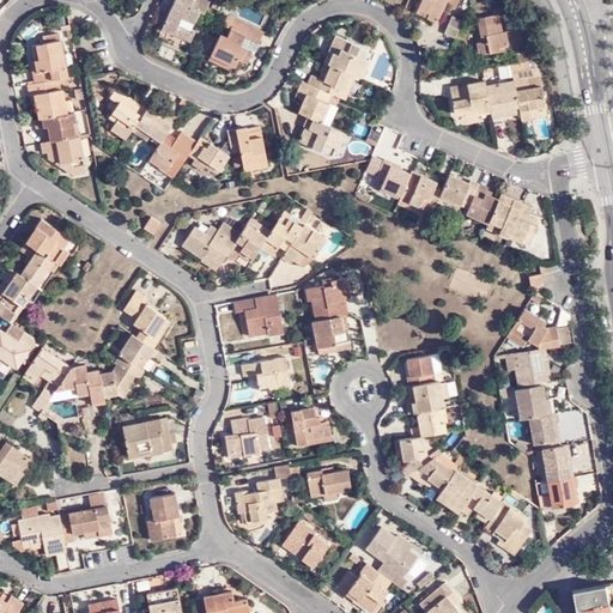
[(190,29),(192,26),(200,7),(205,10),(208,0),(174,0),(164,24),(176,29),(178,24),(190,29)]
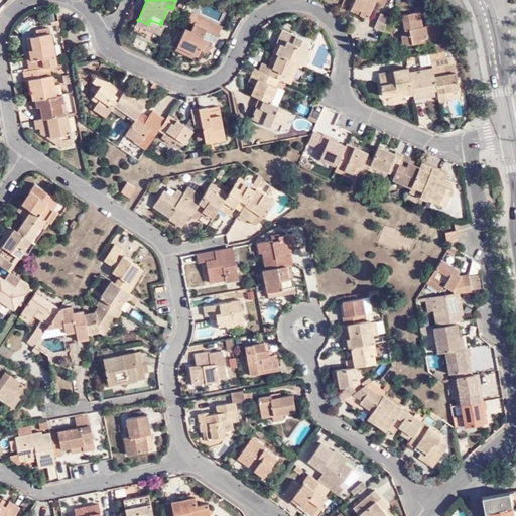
[(200,0),(196,9),(226,22),(231,10),(206,0),(200,0)]
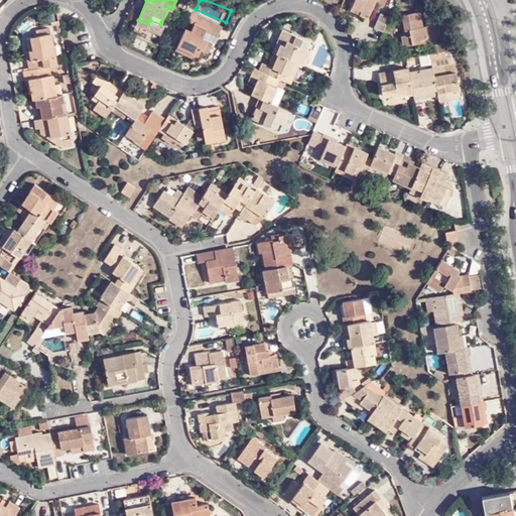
[(358,0),(355,9),(363,12),(362,15),(370,18),(377,4),(385,7),(387,0),(358,0)]
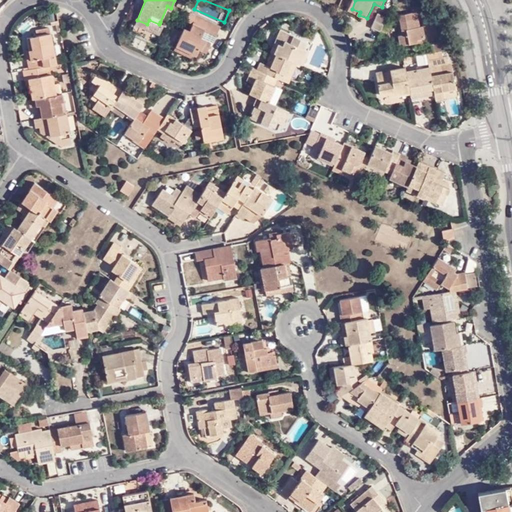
[(425,4),(420,6),(423,12),(428,10),(425,4)]
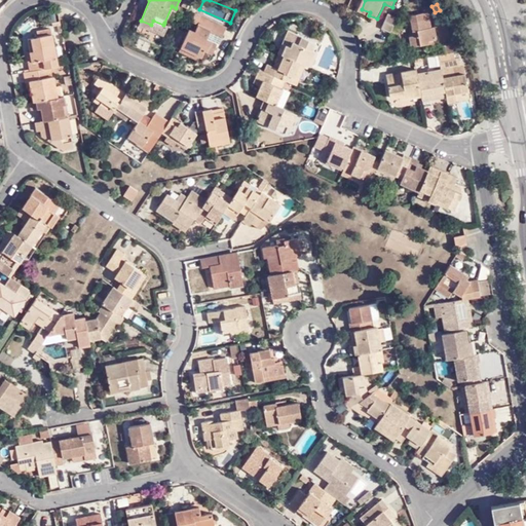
[(192,14),(194,8),(188,6),(186,11),(192,14)]
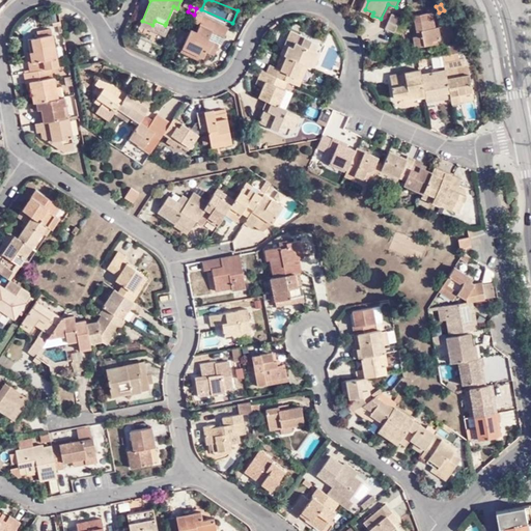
[(393,30),(400,15),(387,9),(381,24),(393,30)]
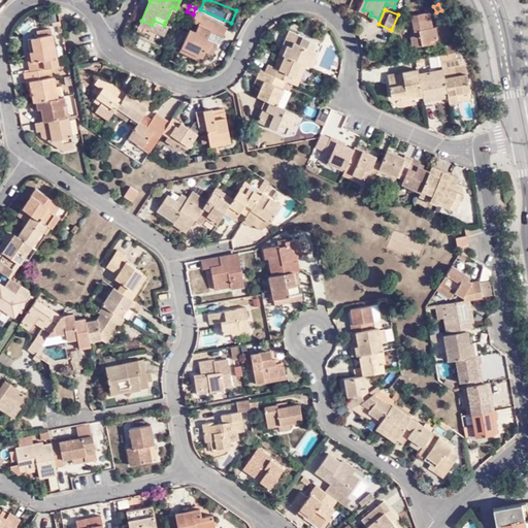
[(427,39),(437,37),(435,24),(431,25),(429,9),(409,12),(414,33),(409,34),(411,44),(427,41),(427,39)]
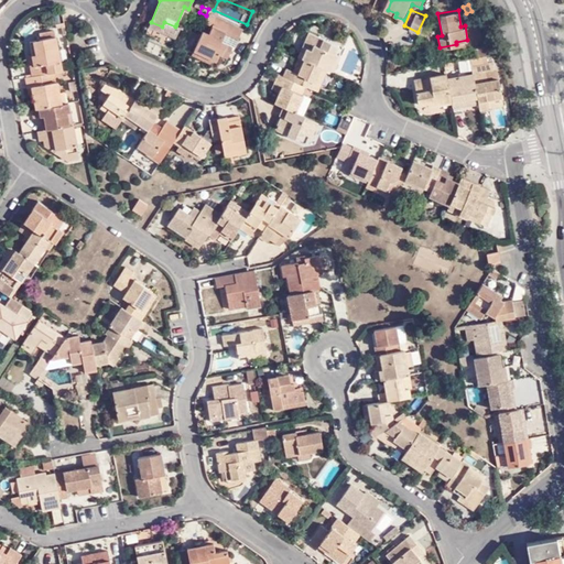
[(205,52),(217,57),(220,51),(225,52),(228,54),(232,44),(232,43),(221,38),(226,29),(239,35),(243,26),(217,14),(209,31),(204,29),(195,47),(199,50),(201,49),(206,51),(205,52)]
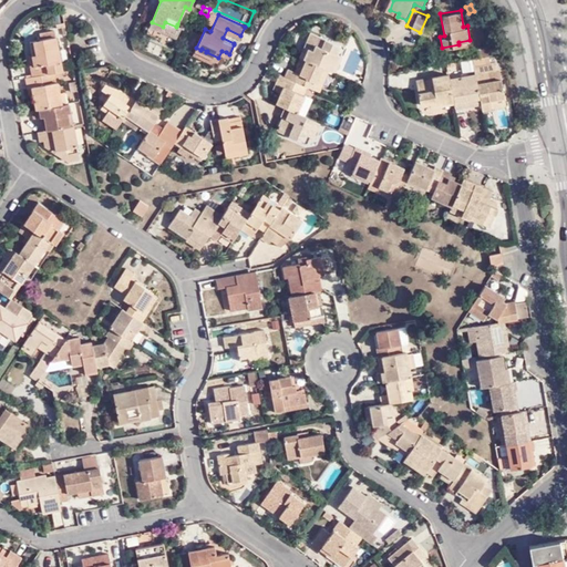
[(182,27),(177,24),(176,27),(165,22),(163,27),(162,29),(177,35),(182,27)]
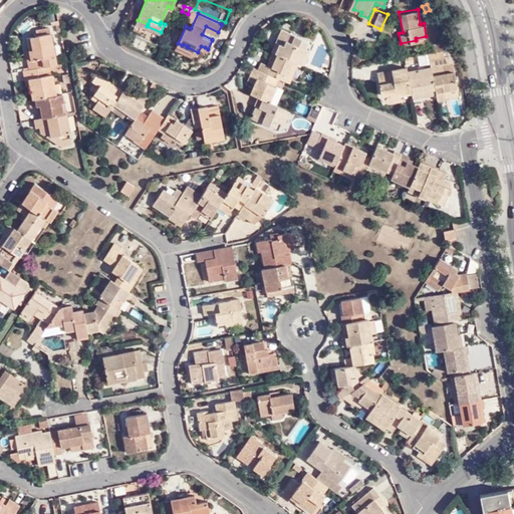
[(308,38),(282,27),(276,40),(279,41),(275,50),(279,52),(293,58),(296,59),(300,61),(307,46),(305,45),(308,38)]
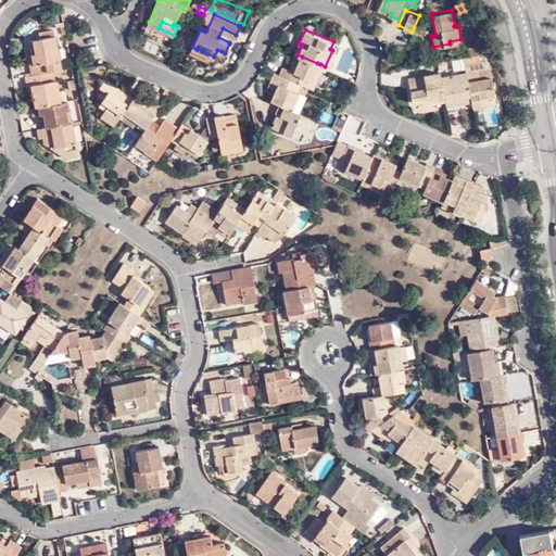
[(32,62),(33,71),(52,67),(57,66),(62,65),(57,33),(42,36),(36,37),(39,51),(34,51),(36,61),(32,62)]
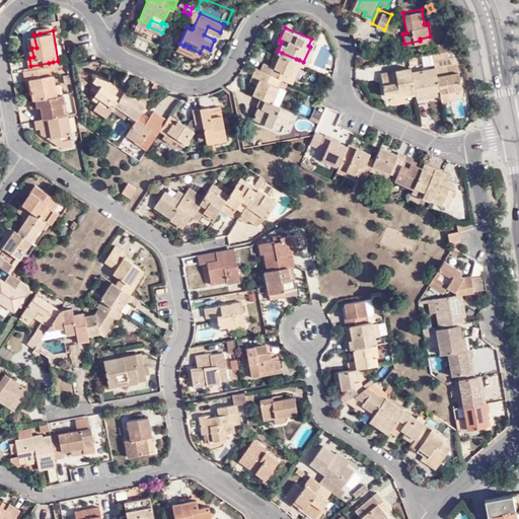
[(447,49),(451,48),(449,40),(438,42),(439,51),(444,50),(447,49)]
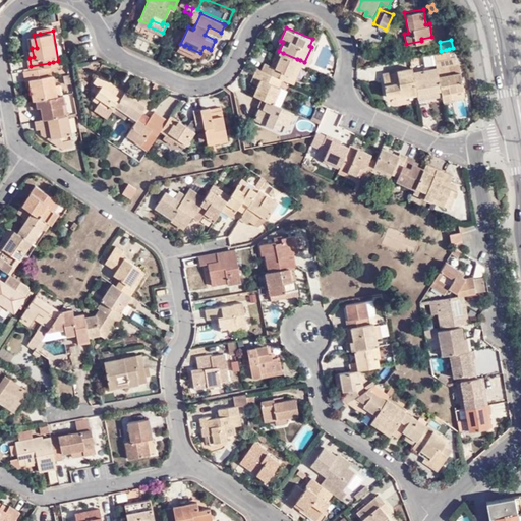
[(199,56),(200,53),(189,48),(190,47),(185,45),(184,46),(180,44),(178,48),(198,57),(199,56)]
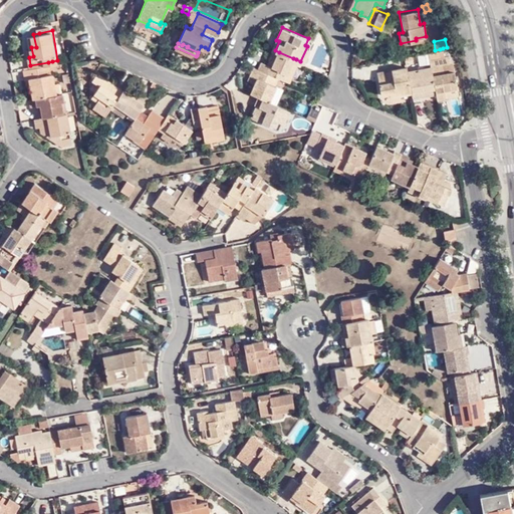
[(308,47),(307,46),(300,61),(302,62),(308,47)]
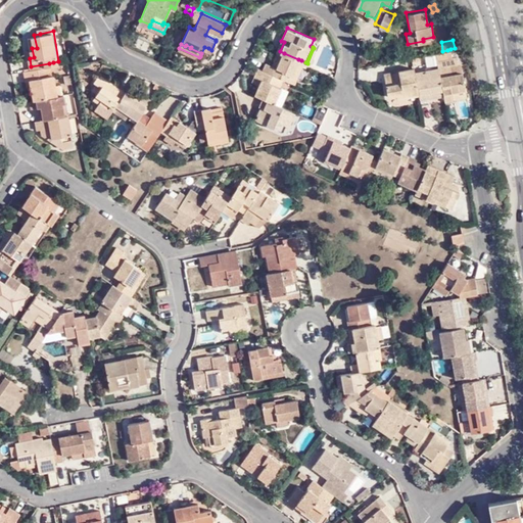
[(438,69),(461,66),(449,57),(453,56),(452,55),(450,49),(447,50),(442,51),(435,52),(438,66),(438,69)]
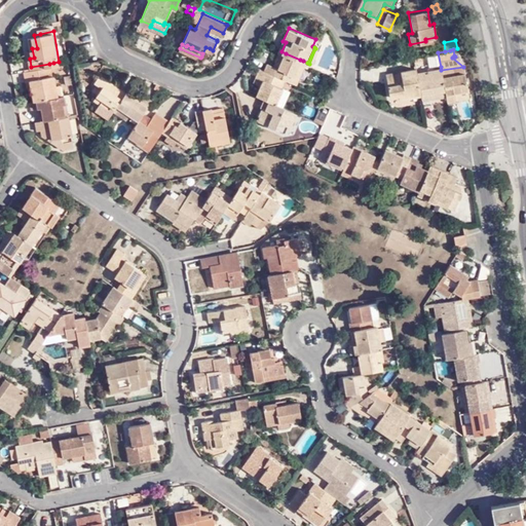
[(279,67),(286,53),(282,51),(276,65),(279,67)]
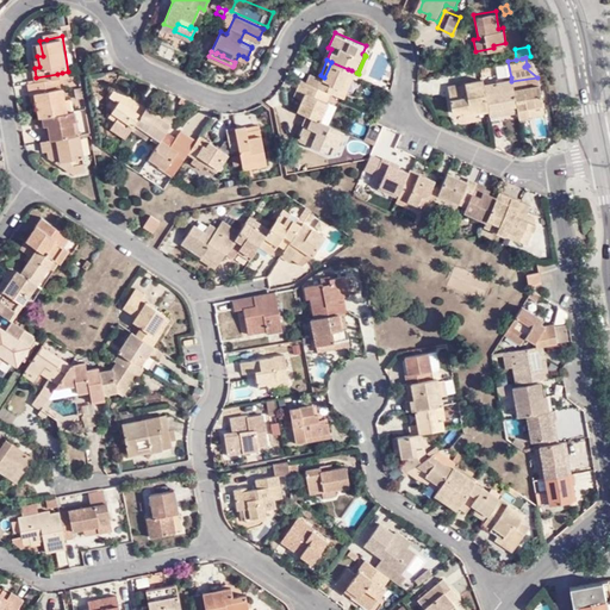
[(321,75),(313,73),(310,81),(337,93),(348,69),(331,62),(324,78),(321,75)]
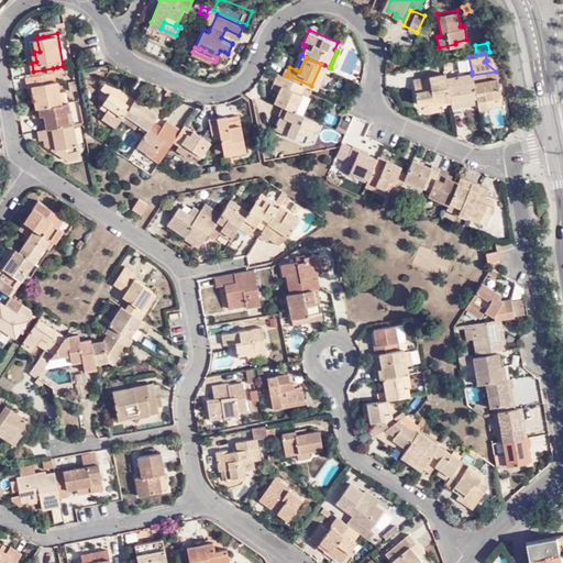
[(315,88),(324,65),(321,64),(311,86),(315,88)]
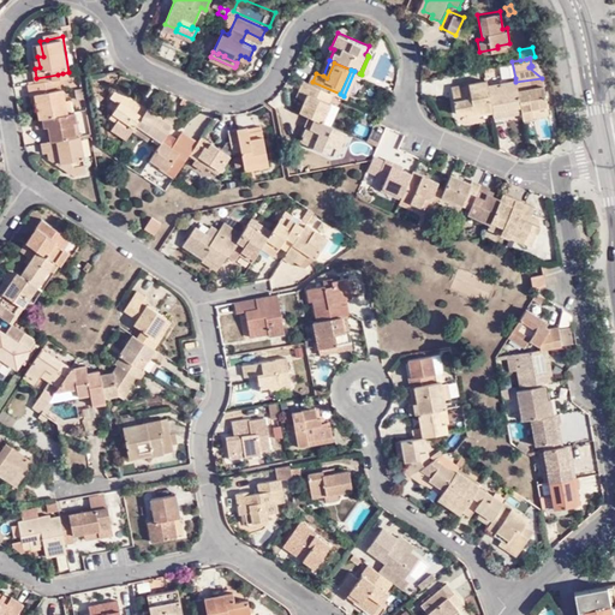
[(61,97),(58,75),(36,78),(30,79),(31,91),(36,90),(37,102),(40,114),(69,109),(66,96),(61,97)]
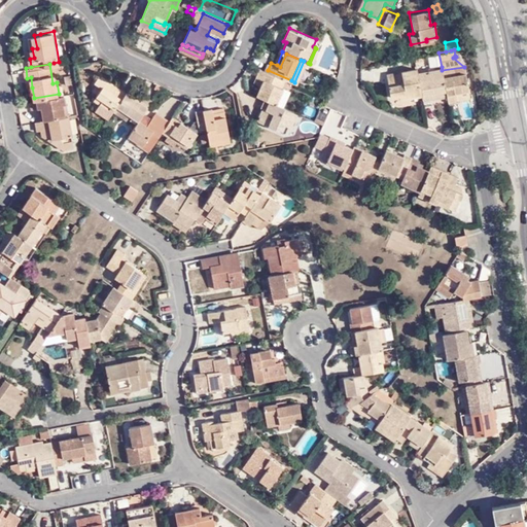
[(259,82),(255,93),(262,96),(275,102),(283,85),(281,84),(284,77),(268,70),(258,66),(253,79),(259,82)]
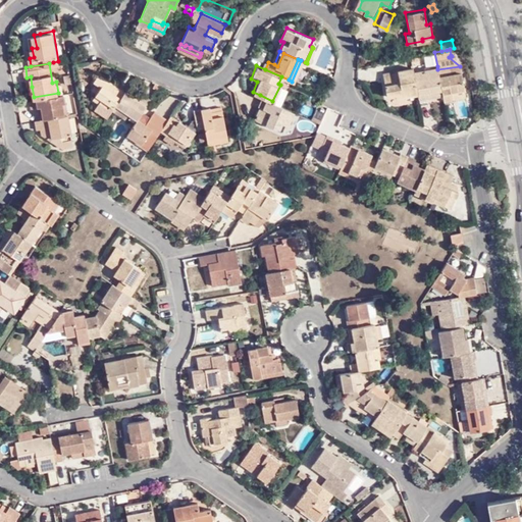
[(413,69),(413,66),(382,72),(386,94),(395,92),(395,96),(417,92),(413,69)]
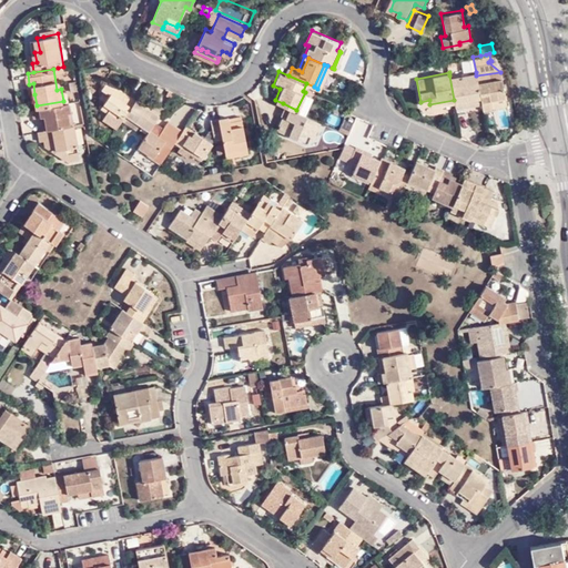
[(480,97),(478,81),(476,75),(476,72),(449,75),(454,100),(455,105),(463,104),(462,99),(480,97)]
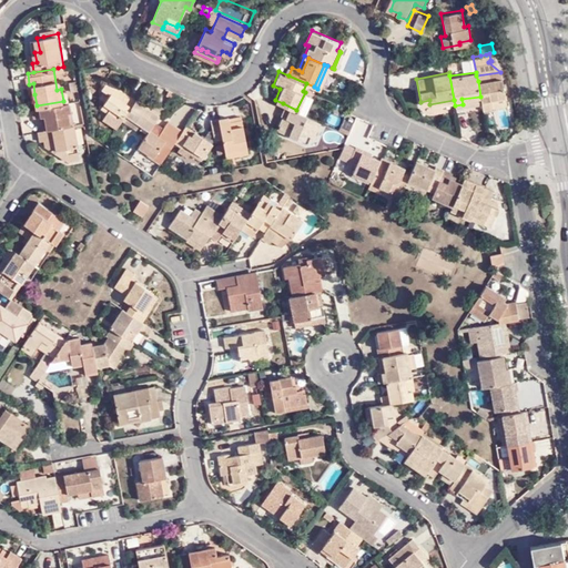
[(500,72),(476,75),(478,81),(501,78),(500,72)]
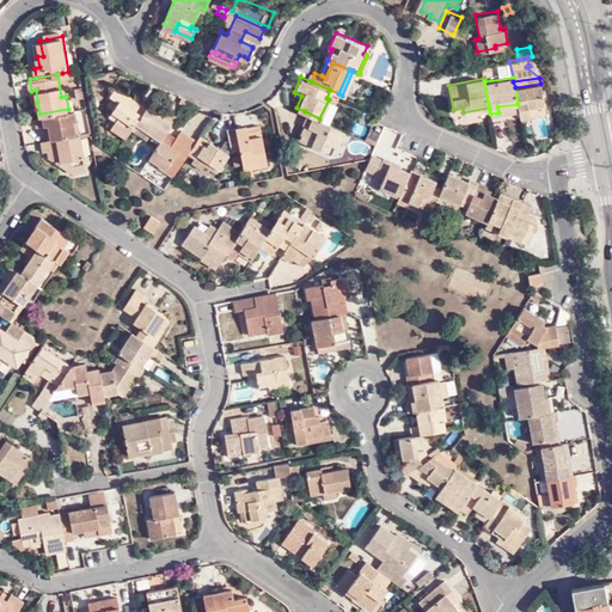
[(134,124),(136,120),(147,104),(117,83),(111,92),(121,98),(111,112),(123,120),(122,122),(130,128),(134,124)]
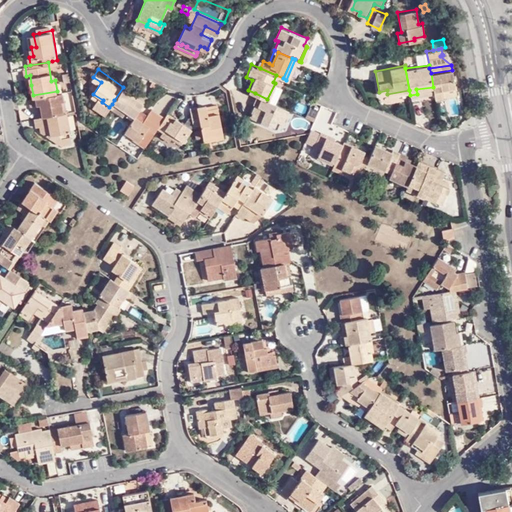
[(452,70),(431,73),(433,87),(434,91),(435,98),(443,96),(443,95),(443,93),(443,92),(442,88),(455,85),(452,70)]
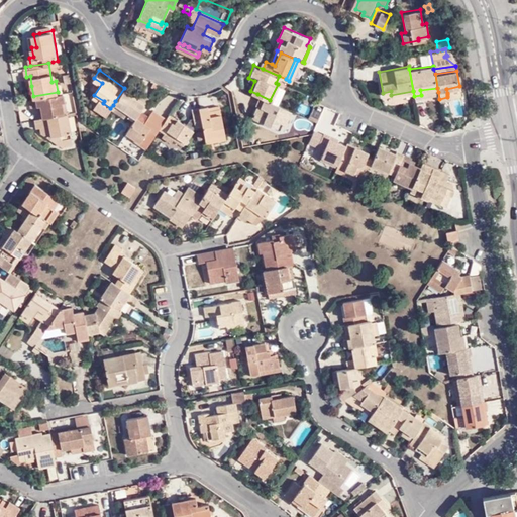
[(270,100),(275,102),(283,86),(278,84),(270,100)]
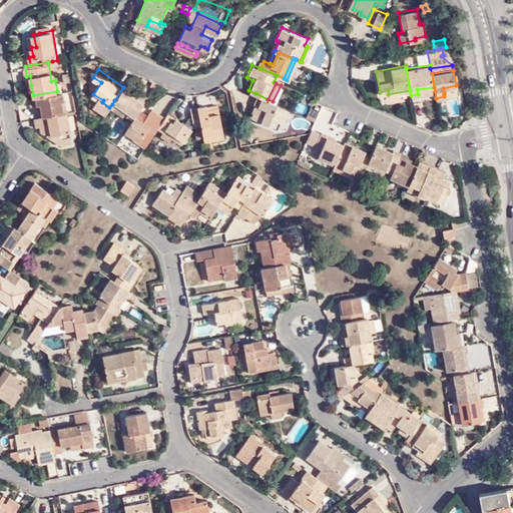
[(457,93),(456,85),(443,88),(444,92),(444,93),(444,95),(457,93)]
